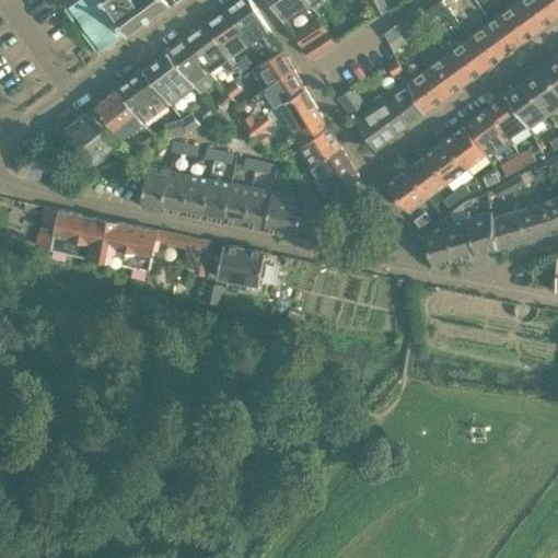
[(120,35),(125,33),(100,0),(76,0),(62,10),(97,57),(99,56),(97,54),(101,50),(103,49),(102,48),(103,48),(119,36),(119,37),(121,36),(120,35)]
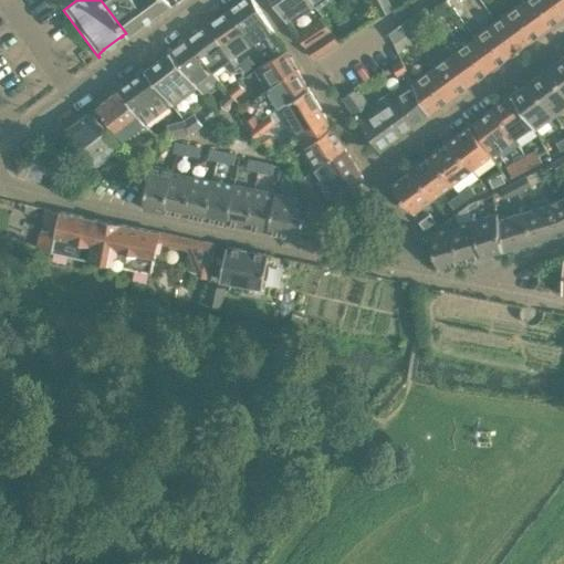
[(101,0),(126,33),(127,37),(145,23),(154,18),(153,18),(170,4),(167,0),(101,0)]
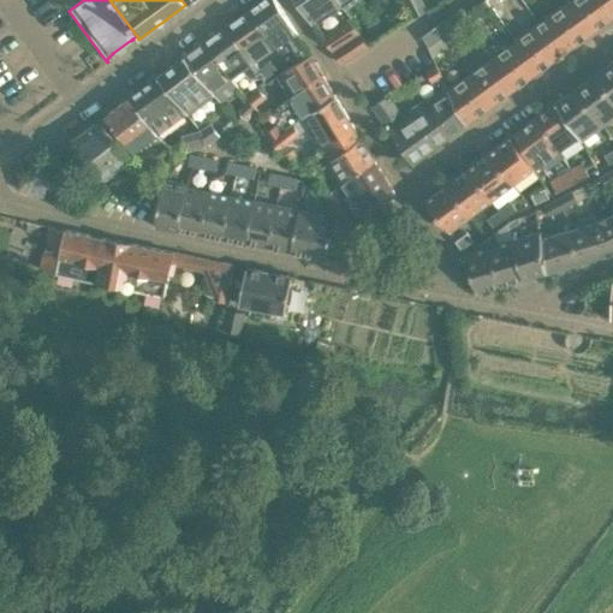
[(262,0),(247,12),(272,49),(286,39),(292,47),(290,48),(296,59),(304,54),(307,53),(305,51),(304,52),(293,34),(272,0),(262,0)]
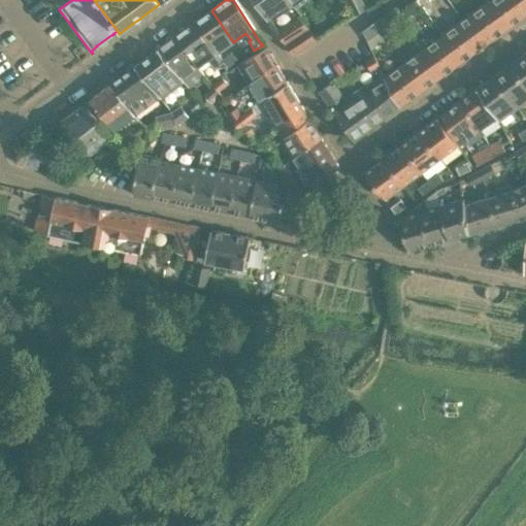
[(252,0),(266,23),(291,5),(290,3),(287,0),(252,0)]
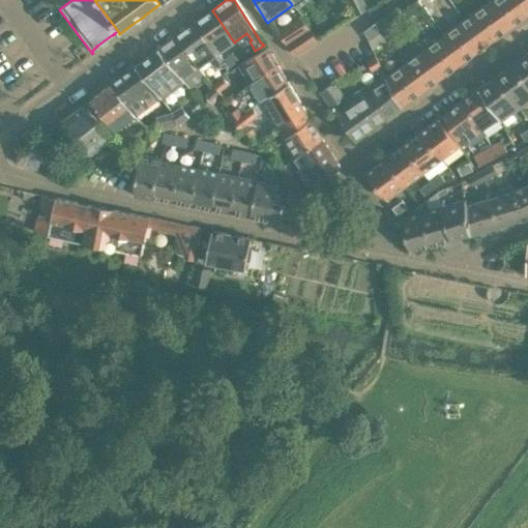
[(345,0),(354,17),(365,10),(359,0),(345,0)]
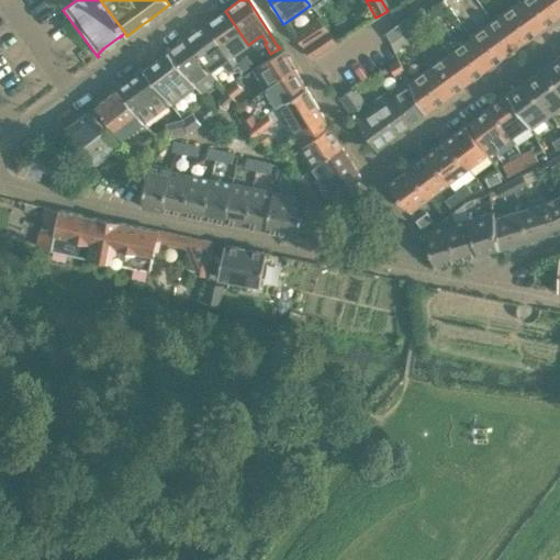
[(435,19),(450,8),(444,0),(441,0),(428,10),(435,19)]
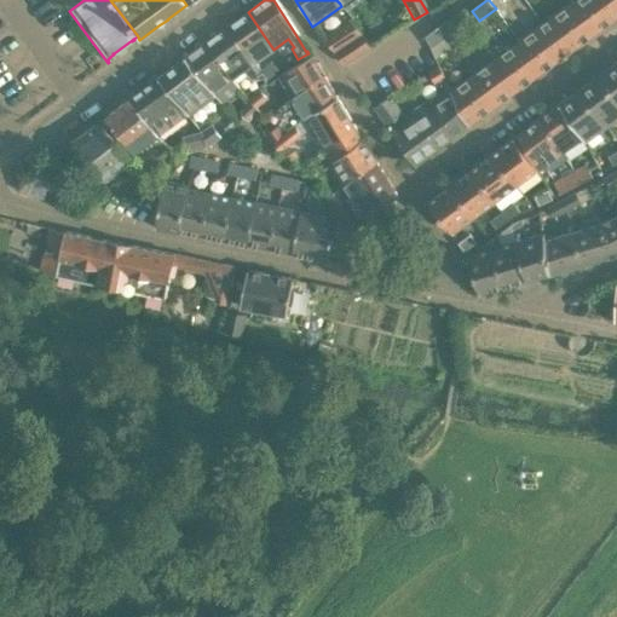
[(593,34),(616,16),(616,13),(606,0),(576,0),(571,4),(593,34)]
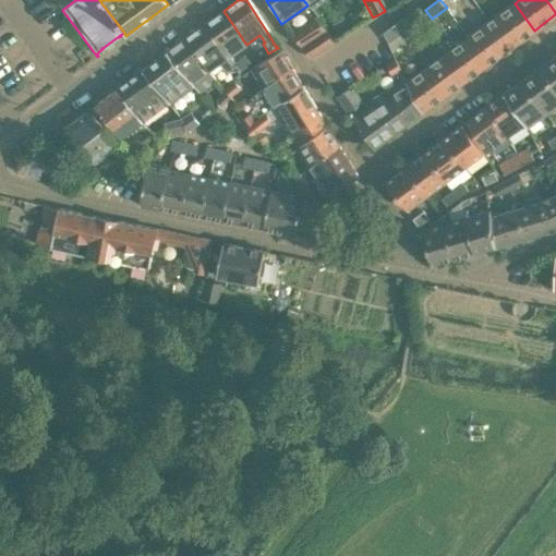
[(555,0),(546,0),(555,12),(555,0)]
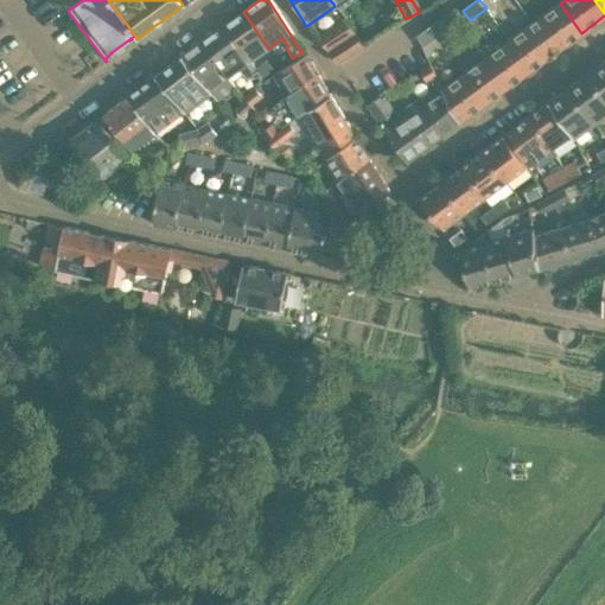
[(559,4),(534,21),(556,52),(581,33),(560,4),(559,5),(559,4)]
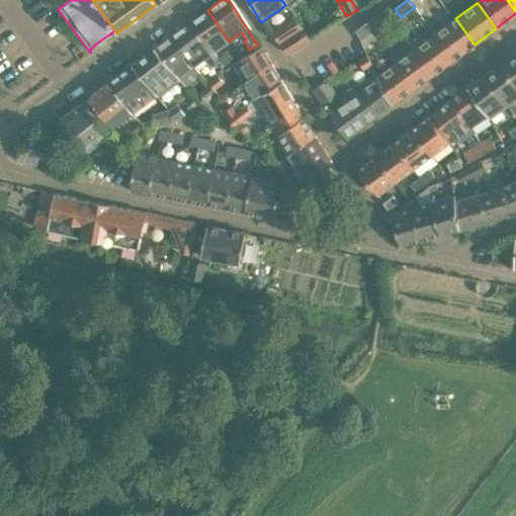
[(369,20),(375,28),(393,16),(387,8),(369,20)]
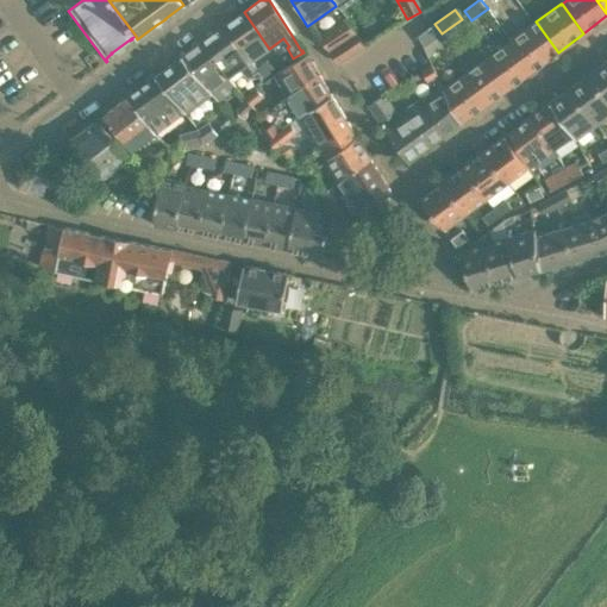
[(248,64),(249,63),(269,49),(244,12),(221,27),(248,64)]
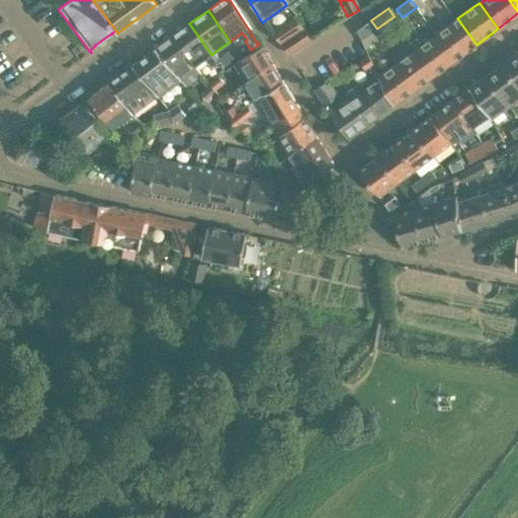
[(279,45),(301,29),(292,17),(270,33),(279,45)]
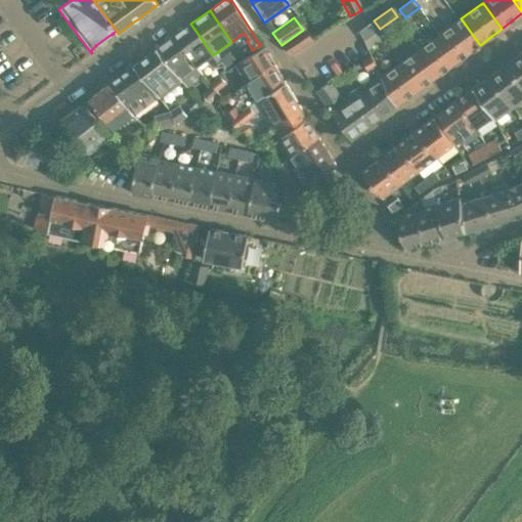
[(367,38),(380,29),(374,20),(357,32),(362,41),(367,38)]
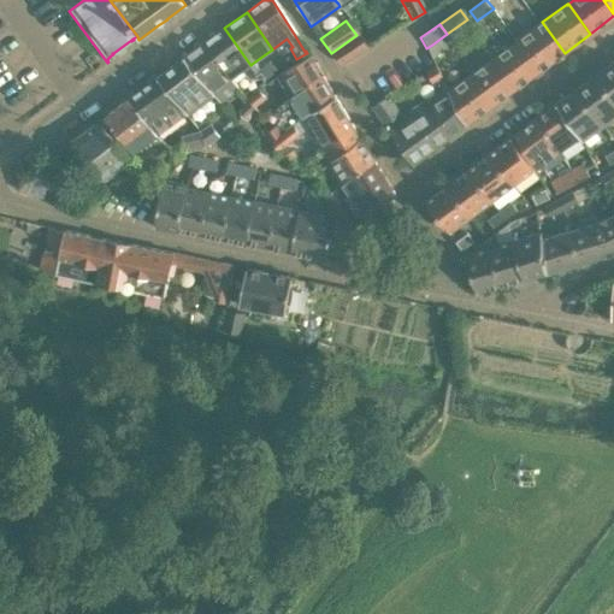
[(538,24),(517,41),(538,71),(561,55),(538,24)]
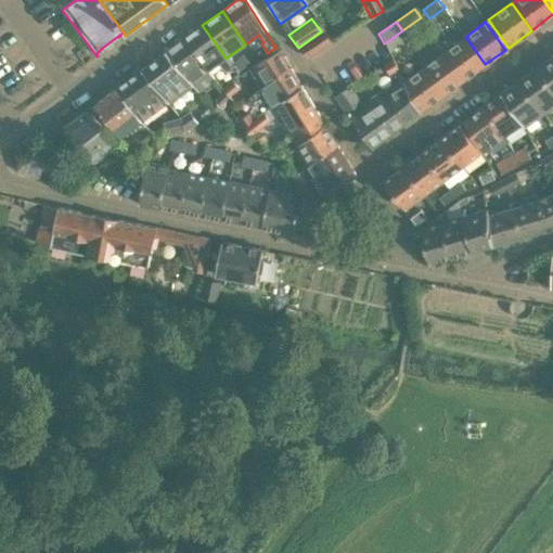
[(232,65),(227,58),(226,59),(202,25),(181,40),(207,72),(216,64),(222,73),(238,72),(232,65)]
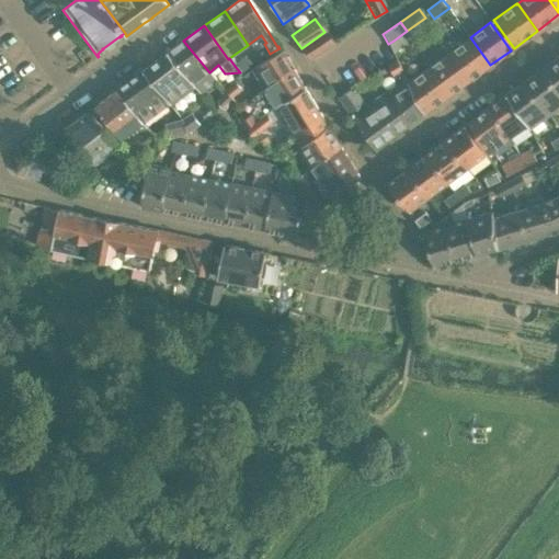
[(324,32),(301,48),(309,59),(333,44),(324,32)]
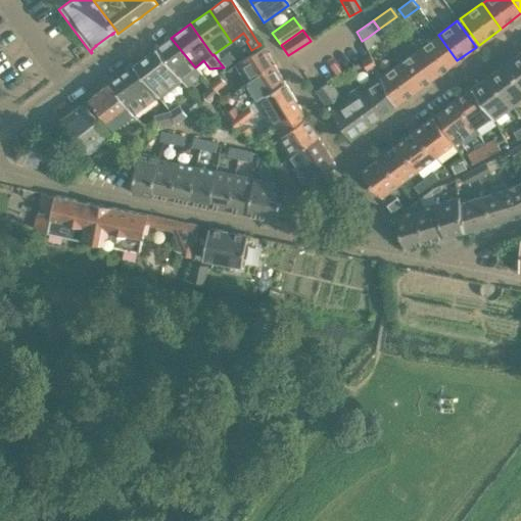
[(436,37),(421,48),(439,74),(457,60),(438,35),(435,36),(436,37)]
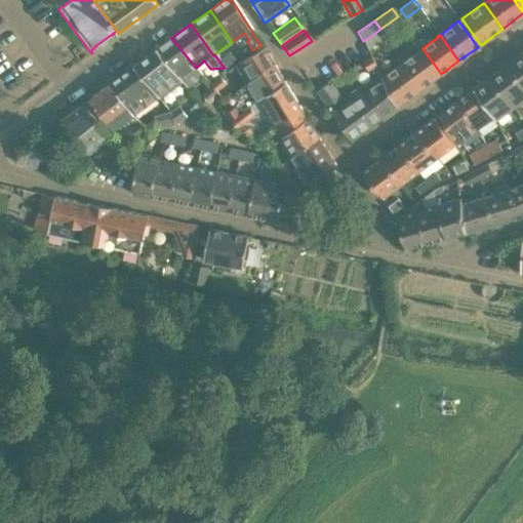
[(171,38),(155,49),(180,82),(186,89),(202,77),(195,69),(196,68),(171,38)]
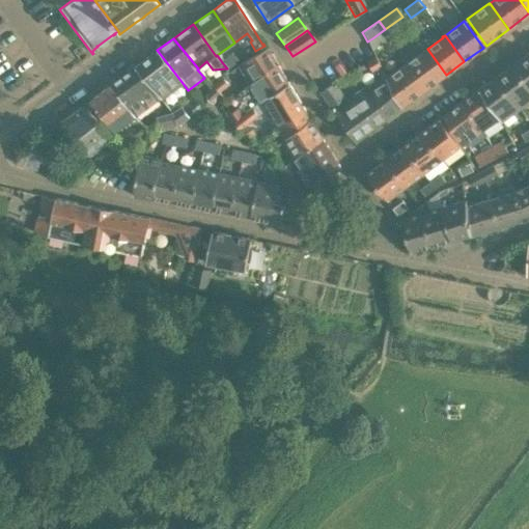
[(249,85),(277,66),(266,49),(238,66),(249,85)]
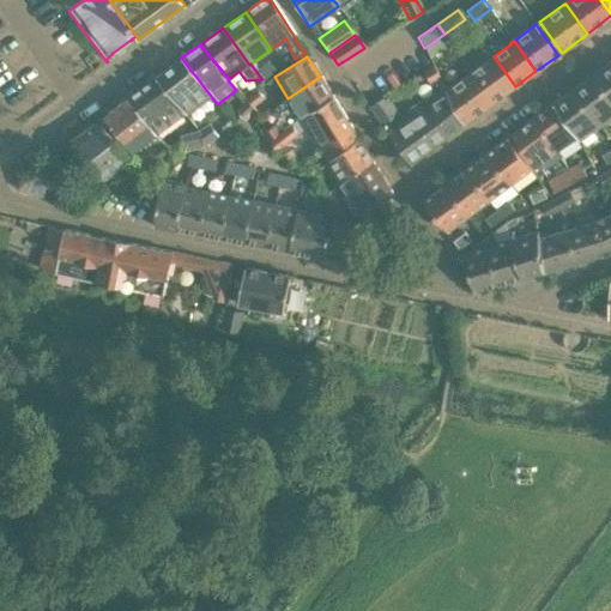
[(494,56),(472,72),(494,102),(515,86),(494,56)]
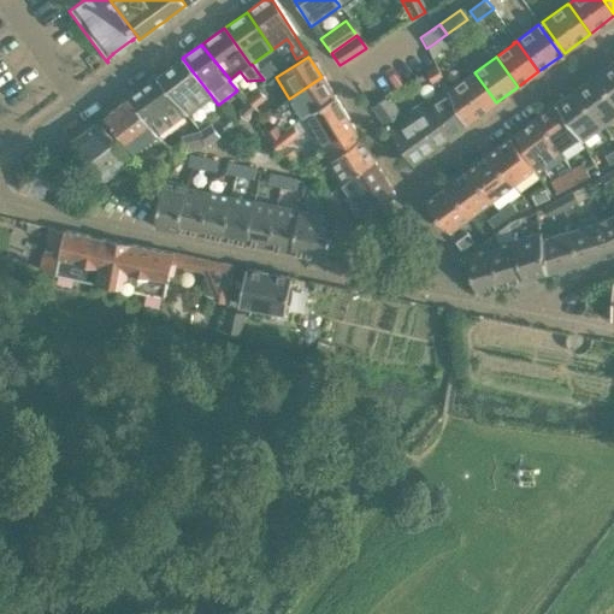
[(186,117),(212,96),(182,58),(155,78),(184,114),(186,117)]
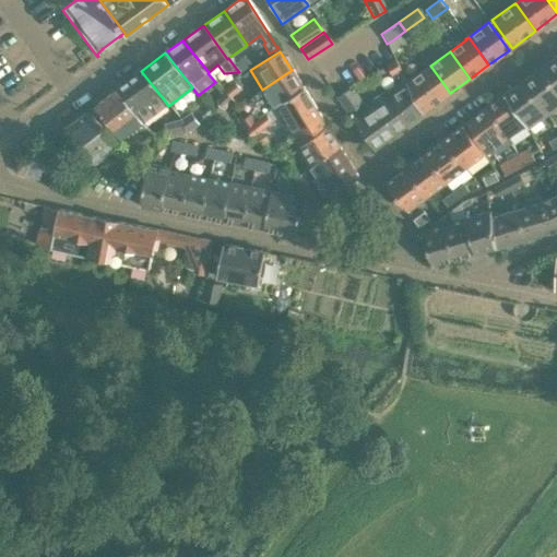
[(538,69),(556,93),(556,55),(546,63),(548,66),(542,70),(541,69),(543,67),(543,66),(538,69)]
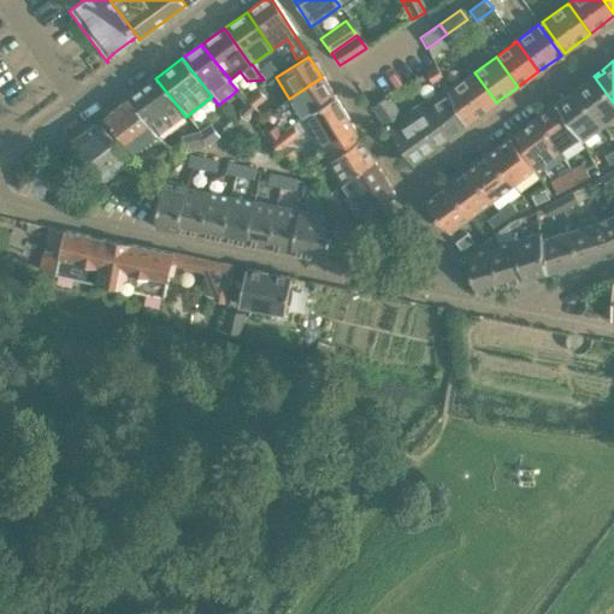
[(258,72),(264,80),(264,81),(275,72),(269,64),(258,72)]
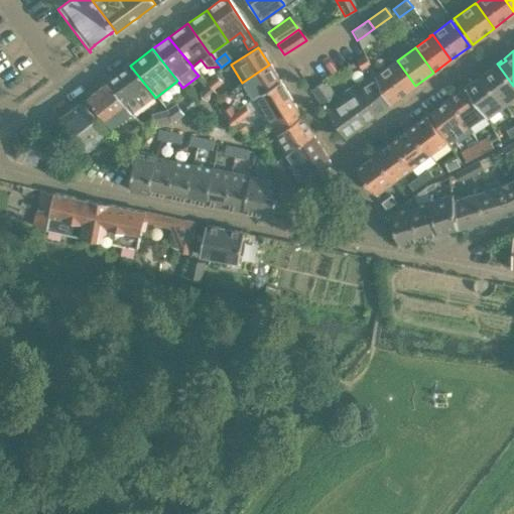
[(369,66),(363,56),(355,62),(356,63),(357,63),(361,71),(369,66)]
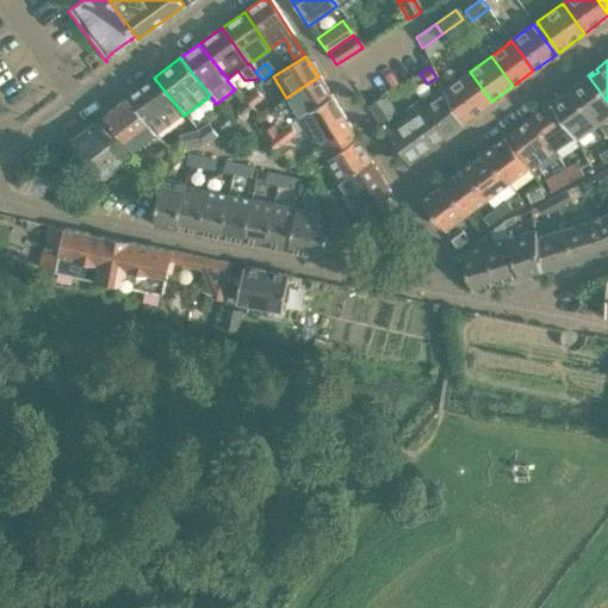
[(470,72),(442,91),(460,124),(491,101),(470,72)]
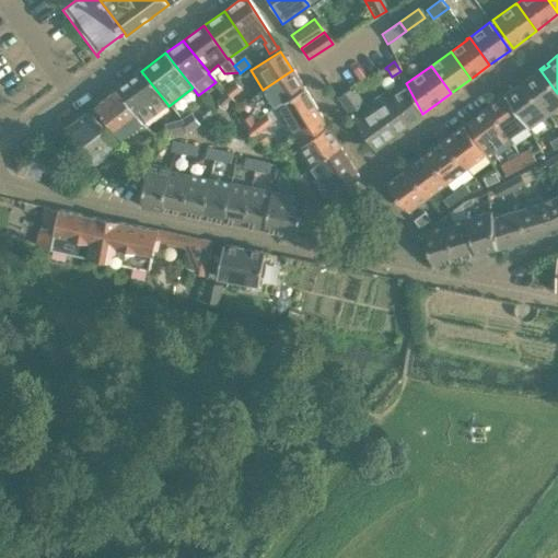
[(522,82),(546,115),(557,106),(557,93),(539,69),(536,71),(537,72),(539,70),(541,72),(534,77),(533,73),(522,82)]
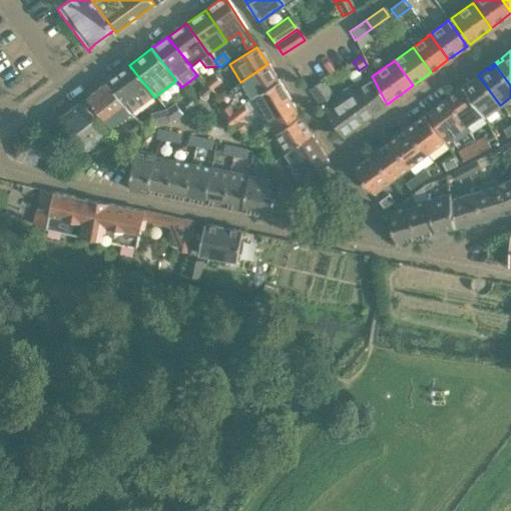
[(277,81),(268,64),(240,82),(240,83),(225,92),(236,109),(249,98),(277,81)]
